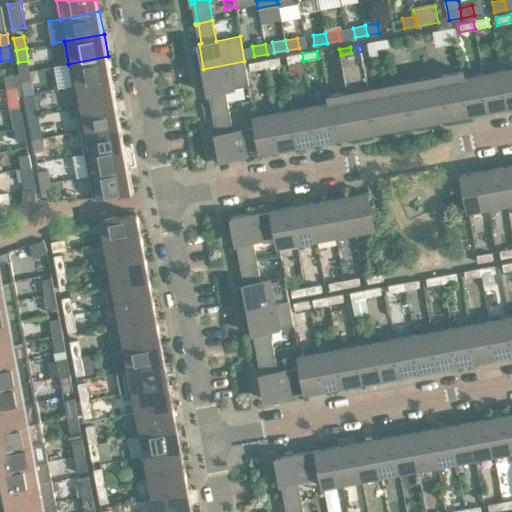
[(362,51),(351,53),(352,59),(363,57),(362,51)]
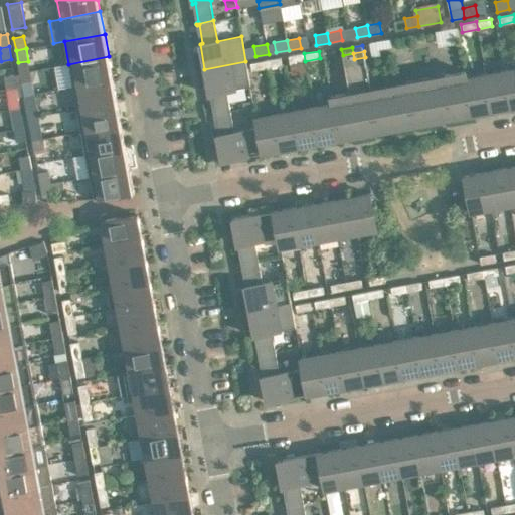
[(289,56),(290,63),(305,61),(304,53),(289,56)]
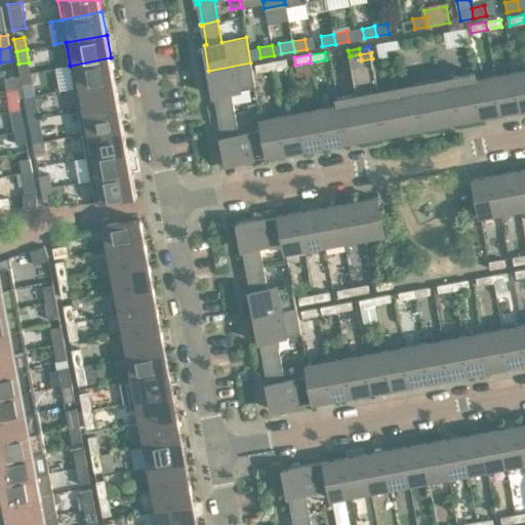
[(360,54),(350,56),(351,63),(361,61),(360,54)]
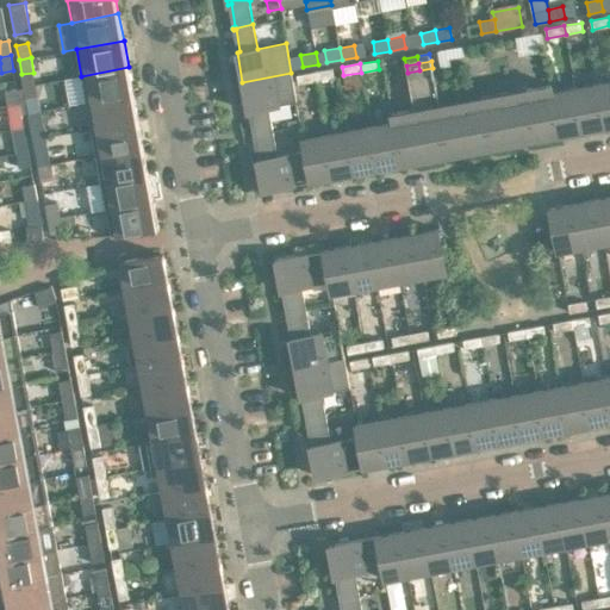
[(129,67),(81,76),(86,103),(134,93),(129,67)]
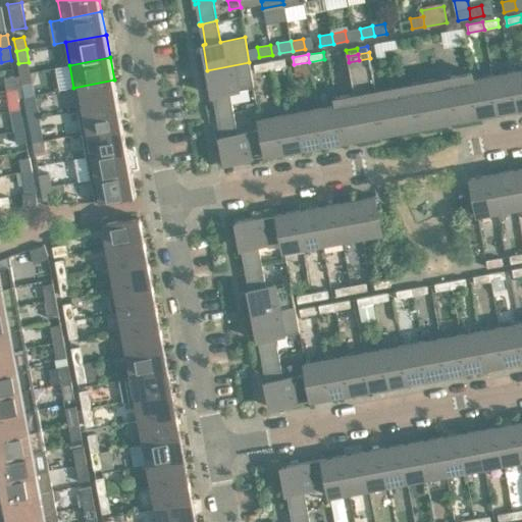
[(370,58),(359,60),(360,67),(371,65),(370,58)]
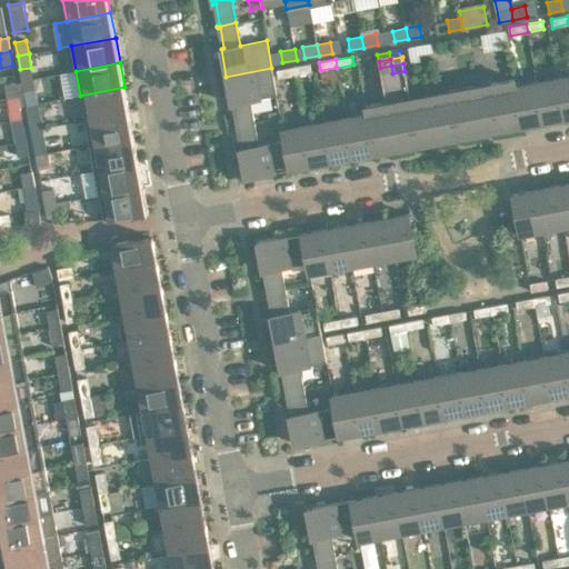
[(311,72),(310,65),(293,67),(295,76),(311,72)]
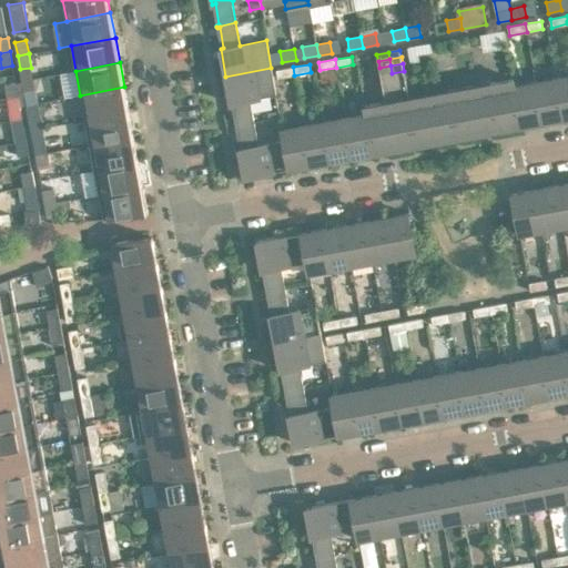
[(391,66),(379,68),(381,75),(392,73),(391,66)]
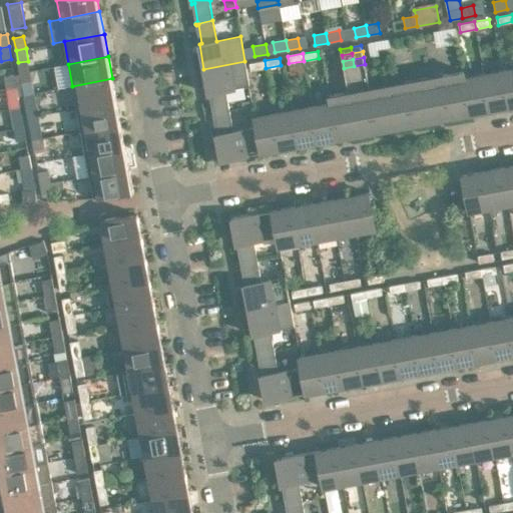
[(249,63),(250,70),(266,68),(265,60),(249,63)]
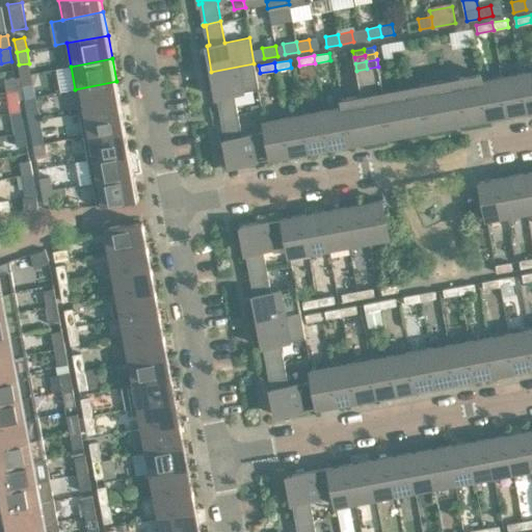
[(234,94),(259,88),(254,63),(211,72),(216,97),(219,97),(222,116),(220,116),(220,118),(238,114),(234,94)]
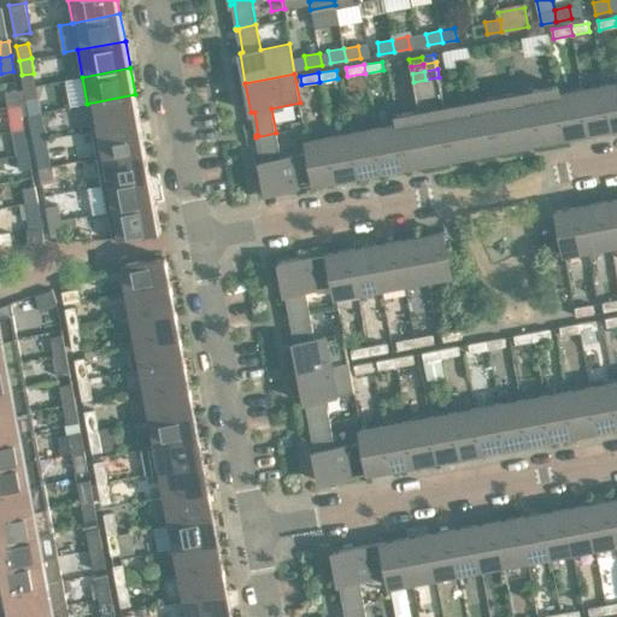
[(533,89),(534,98),(446,115),(439,77),(425,80),(428,87),(415,89),(418,110),(397,115),(398,123),(406,166),(568,136),(559,93),(558,84),(533,89)]
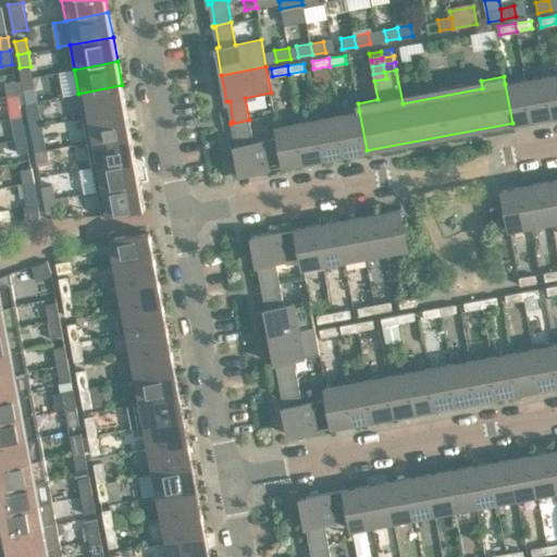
[(384,72),(373,74),(374,81),(386,78),(384,72)]
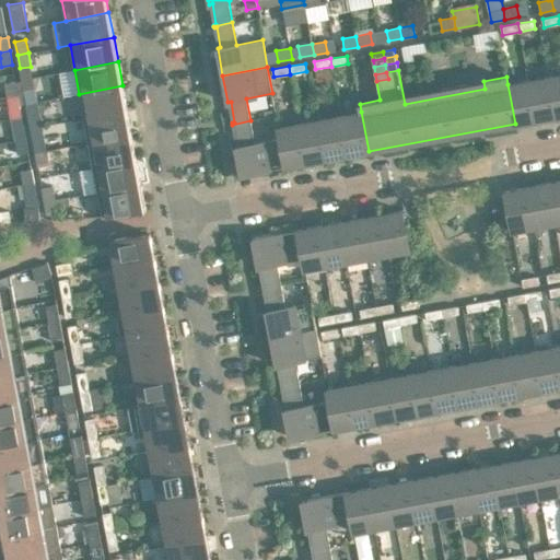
[(559,74),(549,77),(556,116),(559,115),(559,74)]
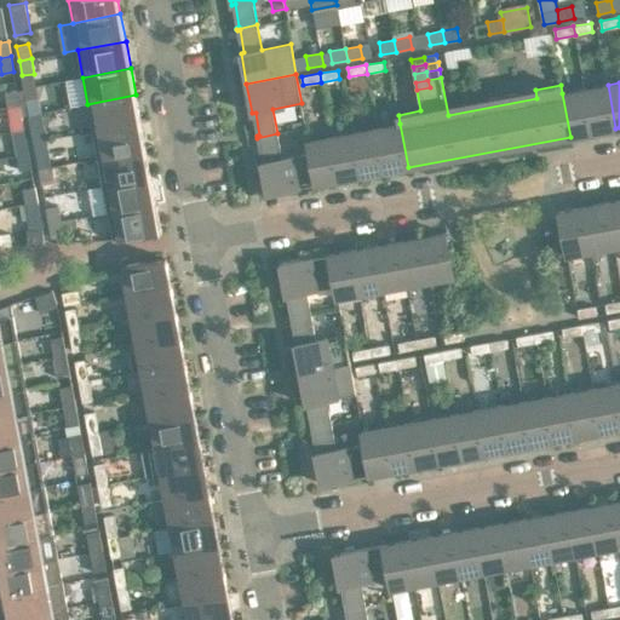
[(615,128),(608,85),(585,90),(593,133),(615,128)]
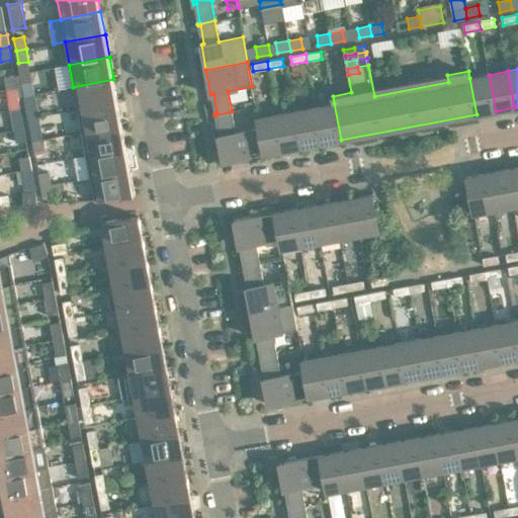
[(14,75),(4,77),(7,89),(16,88),(14,75)]
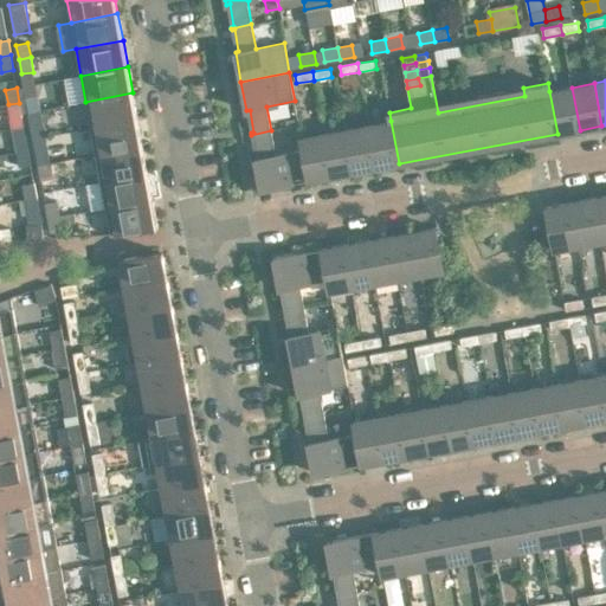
[(549,91),(558,134),(580,130),(572,88),(549,91)]
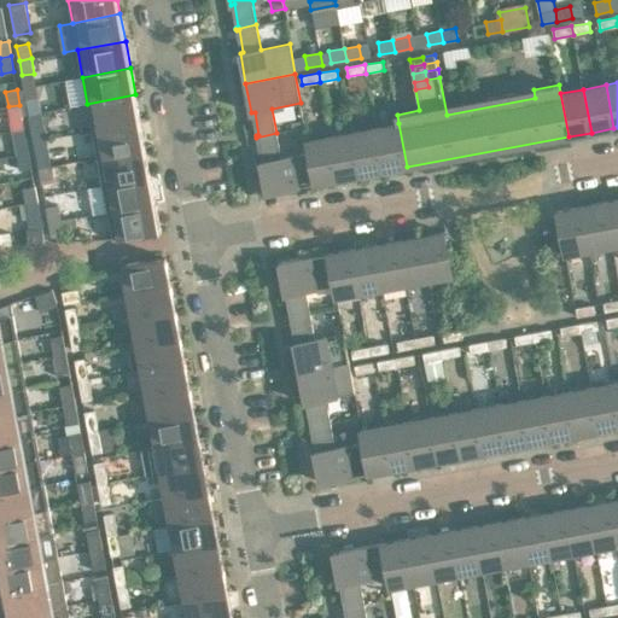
[(135,94),(87,104),(93,130),(140,122),(135,94)]
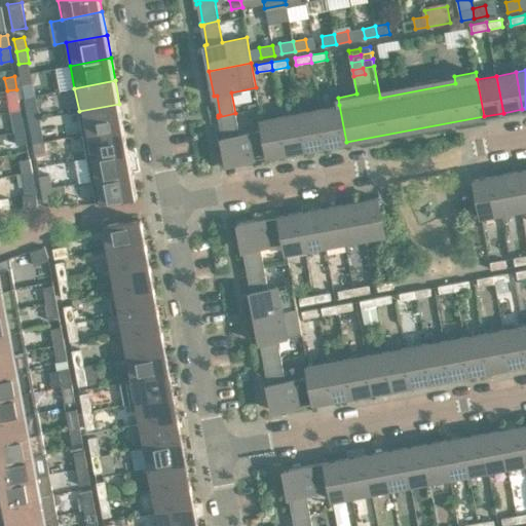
[(32,81),(22,83),(25,98),(35,96),(32,81)]
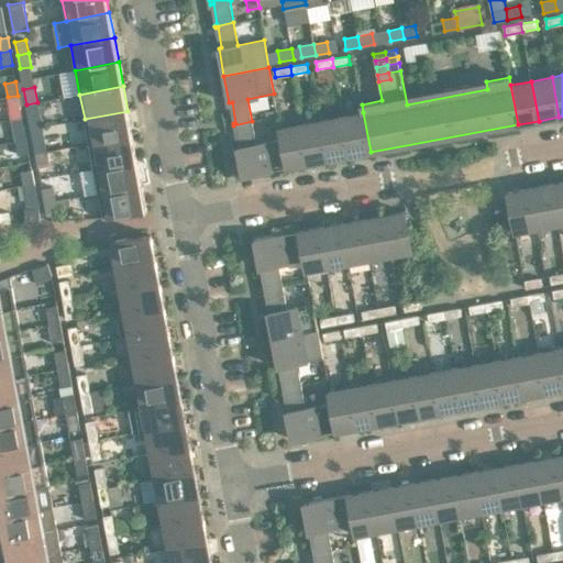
[(10,111),(21,109),(18,96),(8,97),(10,111)]
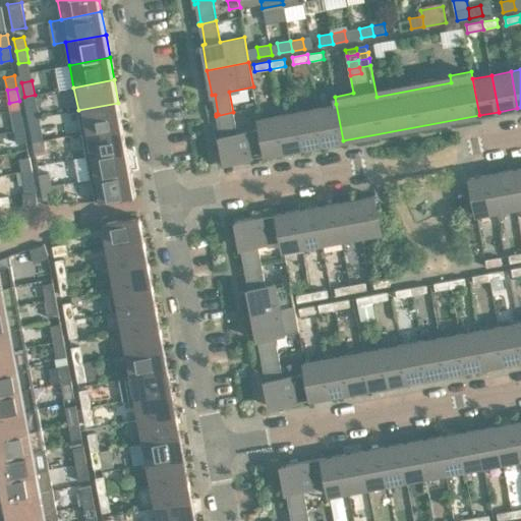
[(26,109),(37,107),(35,95),(24,97),(26,109)]
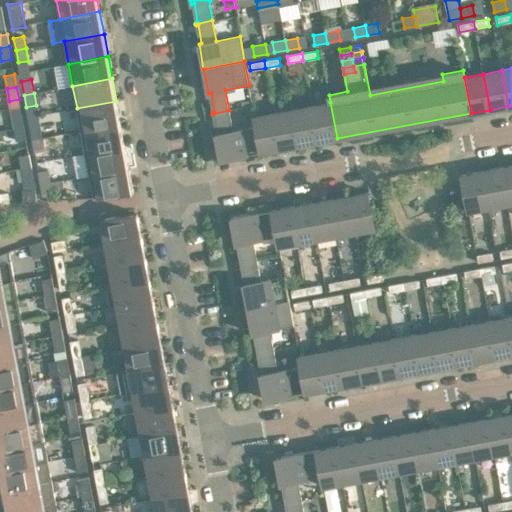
[(248,95),(237,96),(239,106),(249,105),(248,95)]
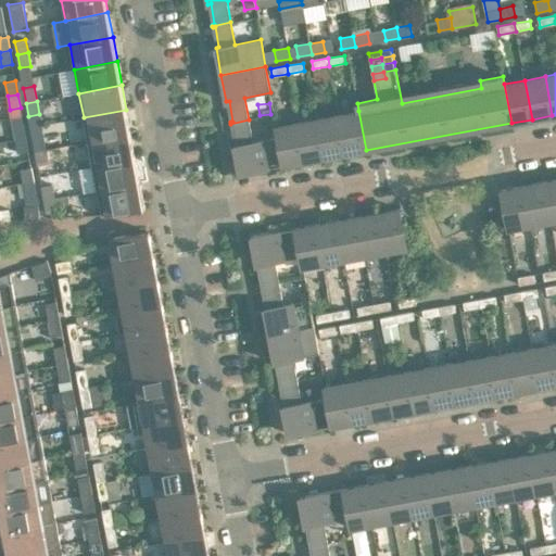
[(126,110),(84,117),(88,142),(130,134),(126,110)]
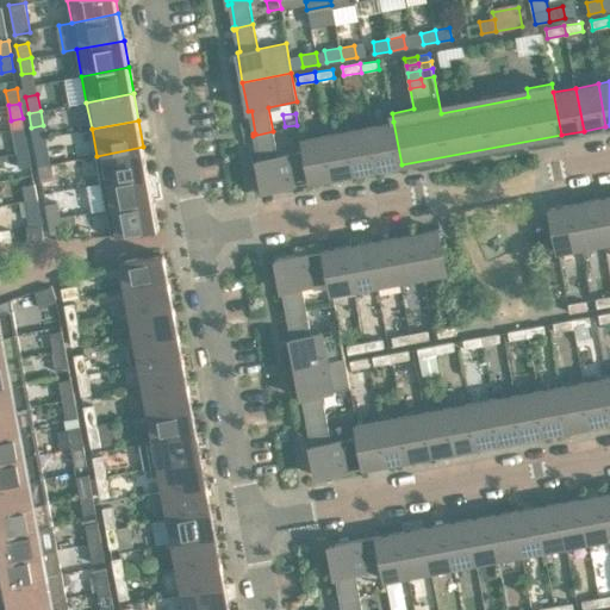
[(371,126),(379,169),(402,165),(393,122),(371,126)]
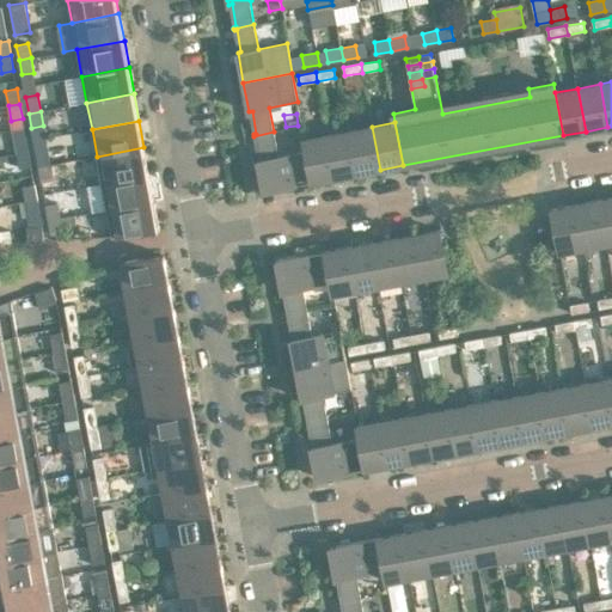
[(350,130),(357,173),(380,170),(372,127),(350,130)]
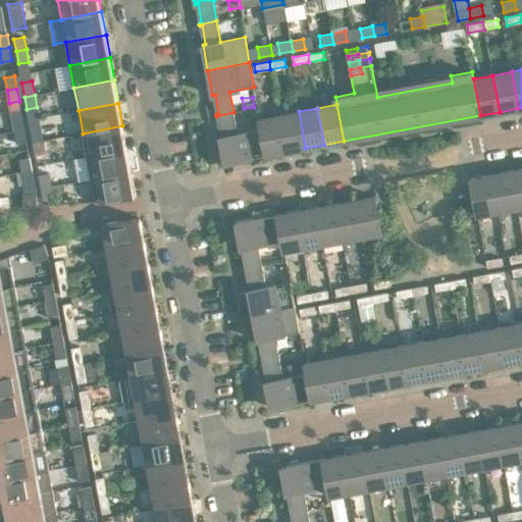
[(279,115),(285,151),(305,148),(299,111),(279,115)]
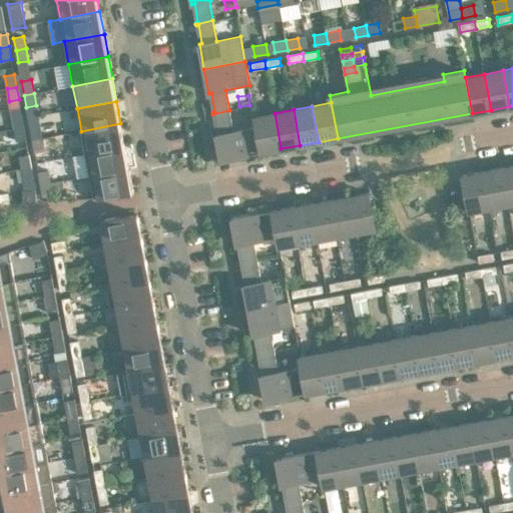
[(255,126),(233,131),(229,110),(212,114),(212,115),(214,114),(218,133),(215,134),(220,160),(262,152),(258,126),(255,126)]
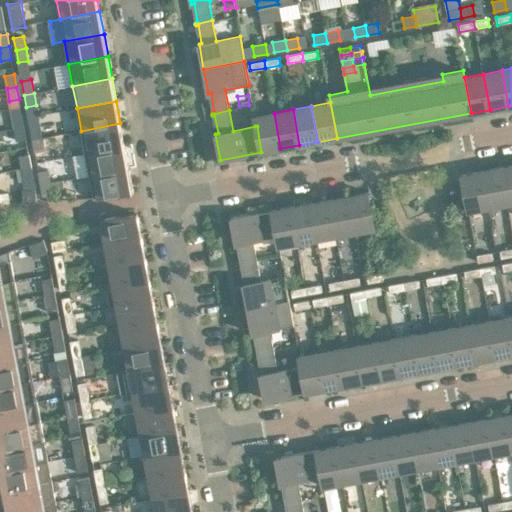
[(254,116),(255,126),(257,126),(261,152),(280,148),(274,113),(254,116)]
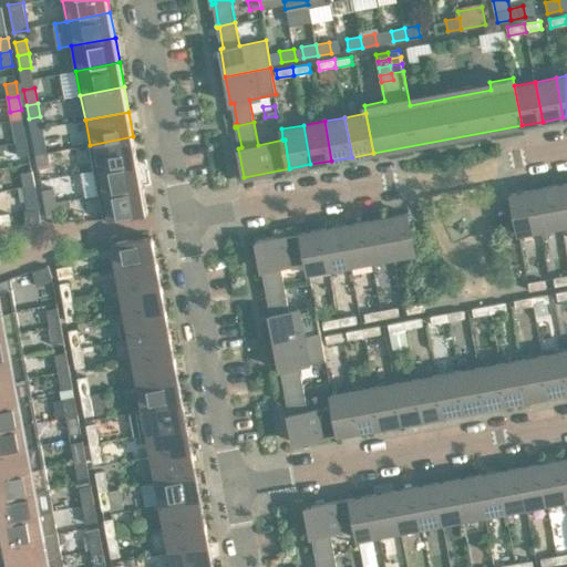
[(24,126),(13,129),(16,142),(27,141),(24,126)]
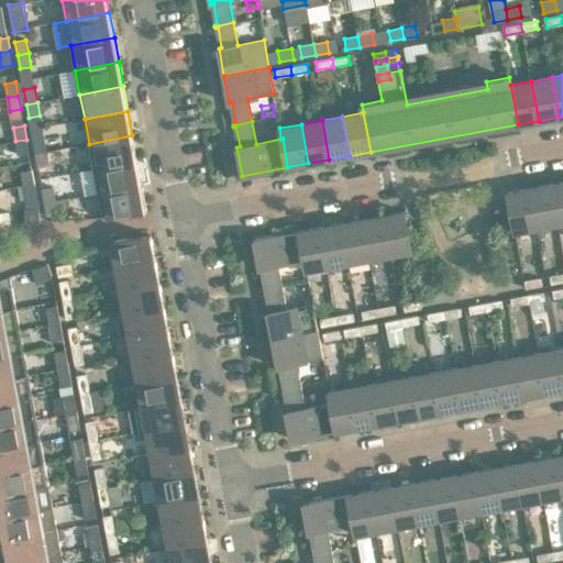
[(132,135),(89,144),(94,168),(136,161),(132,135)]
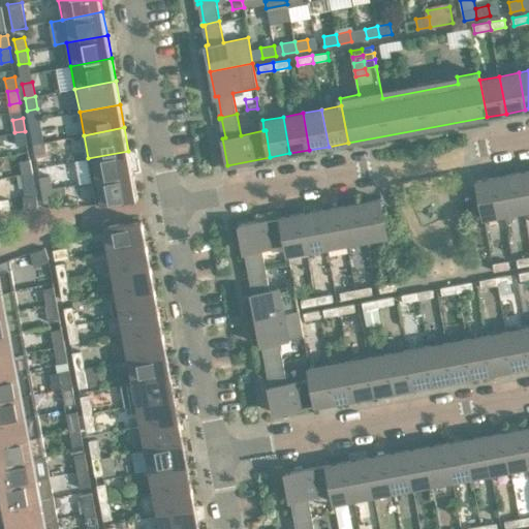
[(41,130),(31,131),(33,145),(43,143),(41,130)]
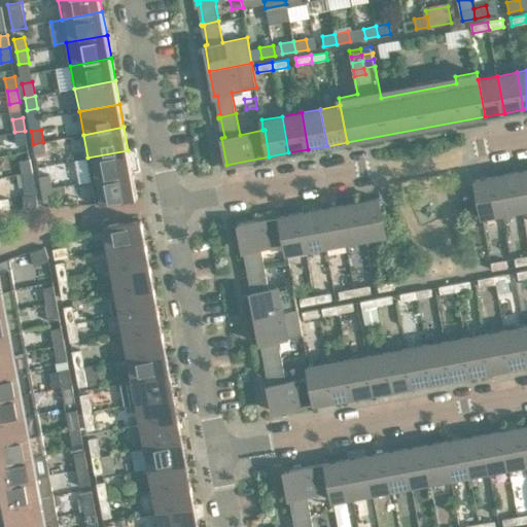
[(16,145),(27,143),(25,131),(14,132),(16,145)]
